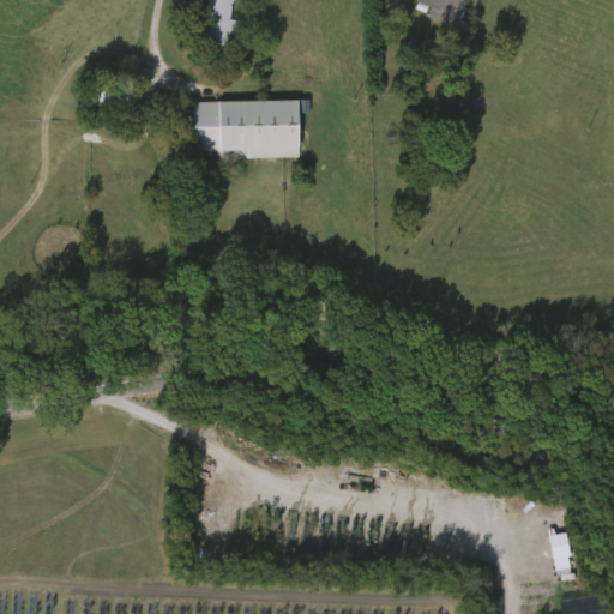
[(204,35),(210,0),(235,0),(229,40),(204,35)]
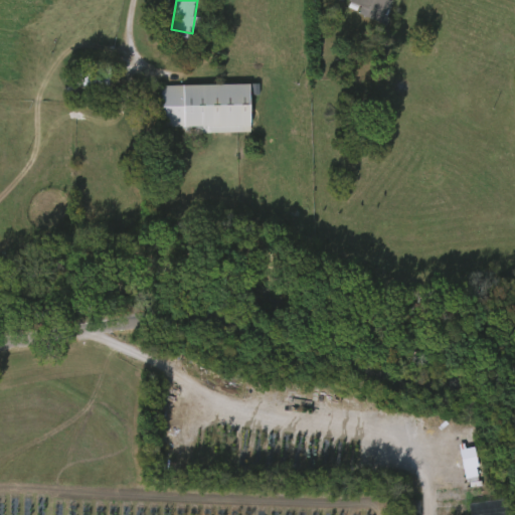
[(391,0),(383,25),(346,12),(350,0),(391,0)]
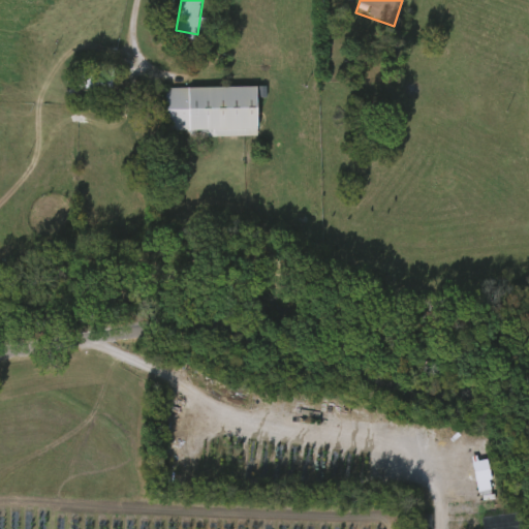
[(166,135),(166,88),(258,88),(259,135),(166,135)]
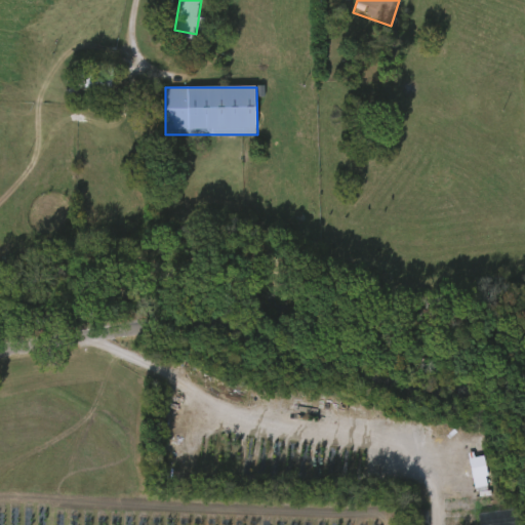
[(518,524),(481,524),(480,515),(517,511),(518,524)]
